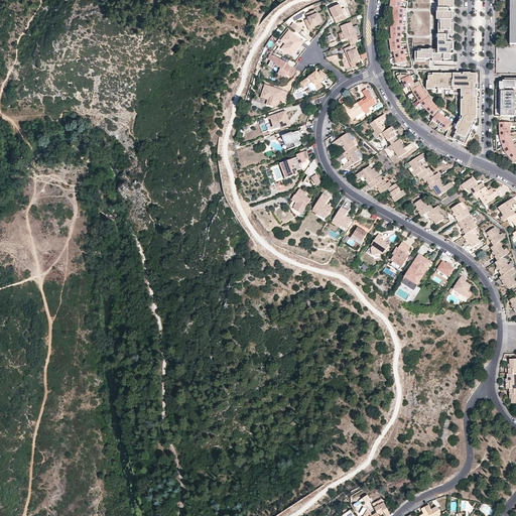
[(391,0),(390,7),(393,7),(392,26),(391,26),(391,38),(389,39),(391,52),(394,51),(395,57),(394,58),(395,65),(407,65),(406,61),(407,61),(405,52),(407,52),(406,49),(404,49),(403,46),(401,46),(400,41),(402,41),(402,38),(404,37),(404,34),(402,34),(402,29),(403,29),(403,26),(405,26),(405,22),(403,22),(403,20),(405,20),(406,16),(404,16),(404,12),(406,12),(406,8),(404,8),(403,7),(403,5),(402,4),(402,0),(391,0)]
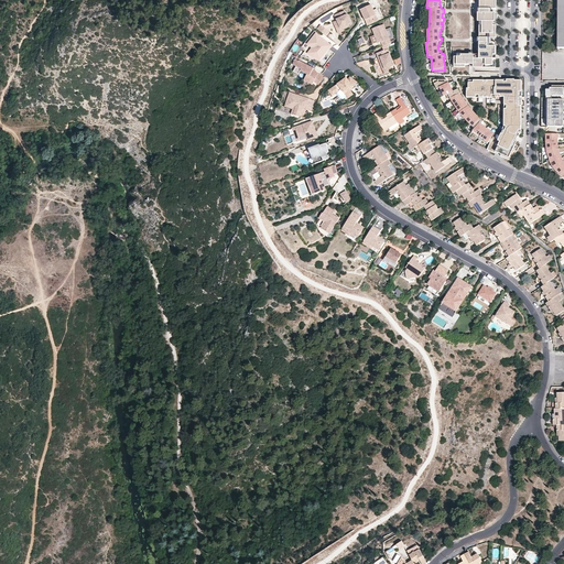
[(480,0),(481,1),(480,1),(479,13),(478,13),(478,22),(479,22),(483,22),(483,25),(479,25),(479,55),(473,55),(461,55),(461,56),(454,56),(454,67),(465,67),(465,65),(474,65),(484,65),(486,65),(486,66),(494,66),(494,60),(491,60),(491,55),(496,55),(496,46),(491,46),(491,42),(491,39),(496,39),(496,25),(494,25),(494,22),(496,22),(496,13),(491,13),(491,9),(497,9),(496,0),(480,0)]
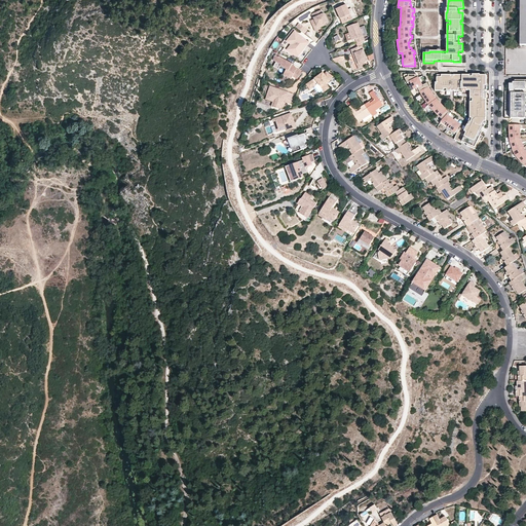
[(350,15),(346,5),(336,9),(342,24),(350,21),(348,16),(350,15)]
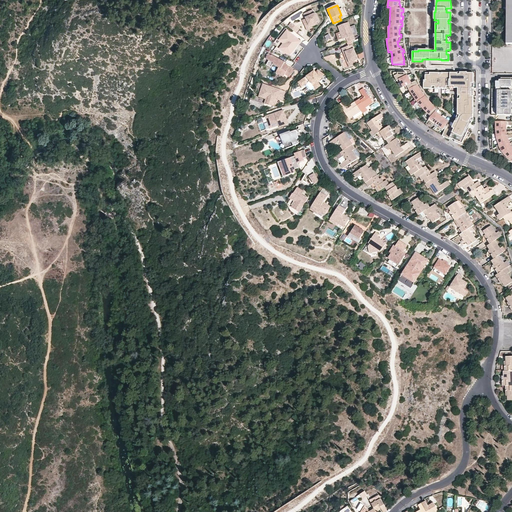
[(314,13),(313,13),(311,10),(303,13),(306,18),(309,25),(316,21),(318,20),(314,13)]
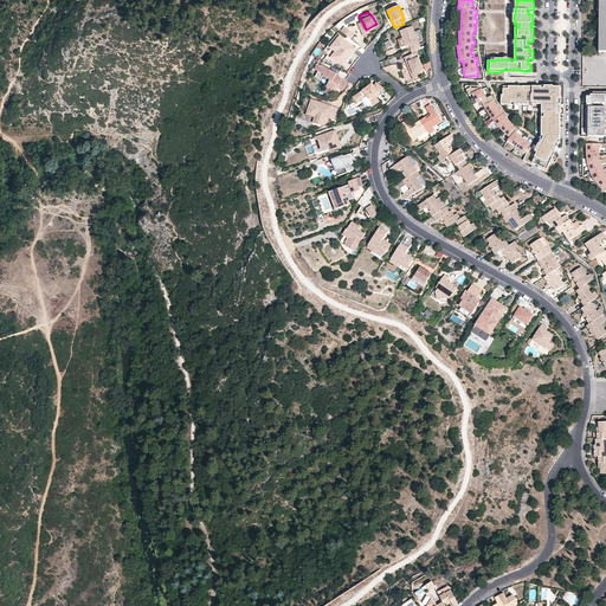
[(374,25),(366,30),(362,21),(358,24),(363,36),(371,32),(369,31),(375,28),(374,25)]
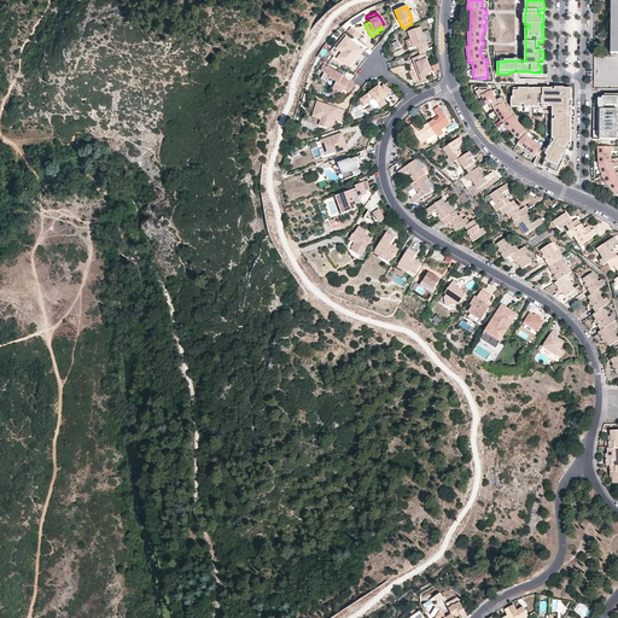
[(429,48),(421,27),(408,31),(409,38),(413,45),(414,48),(418,46),(420,51),(429,48)]
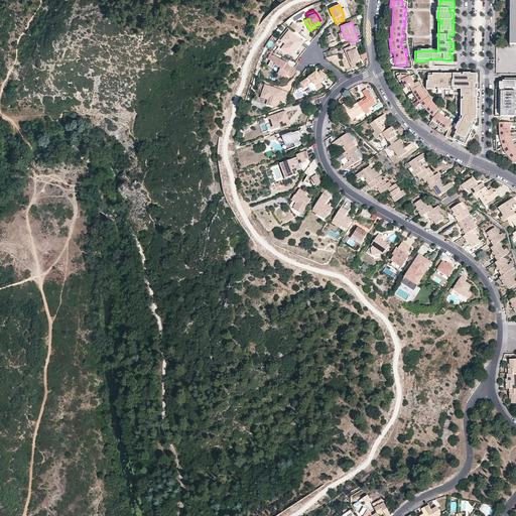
[(299,33),(301,29),(293,23),(290,26),(299,33)]
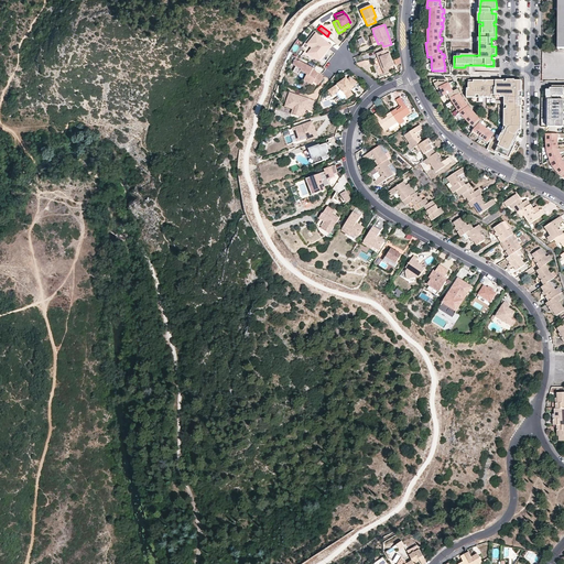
[(307,44),(316,33),(314,32),(302,47),(305,51),(308,53),(312,49),(307,44)]
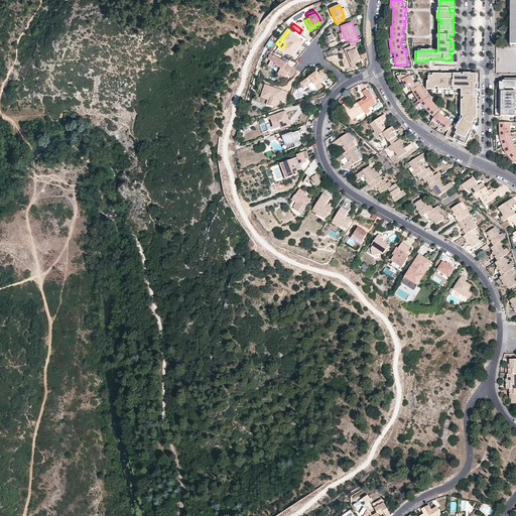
[(303,41),(298,37),(297,39),(294,37),(295,35),(289,30),(281,40),(285,44),(282,48),(286,51),(293,55),(303,41)]
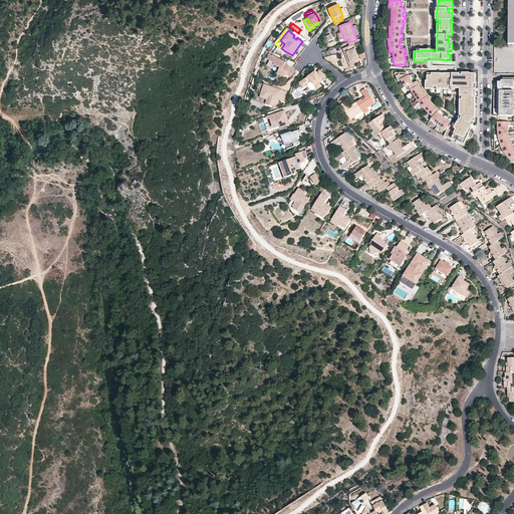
[(359,60),(354,45),(343,48),(345,52),(346,52),(351,63),(359,60)]
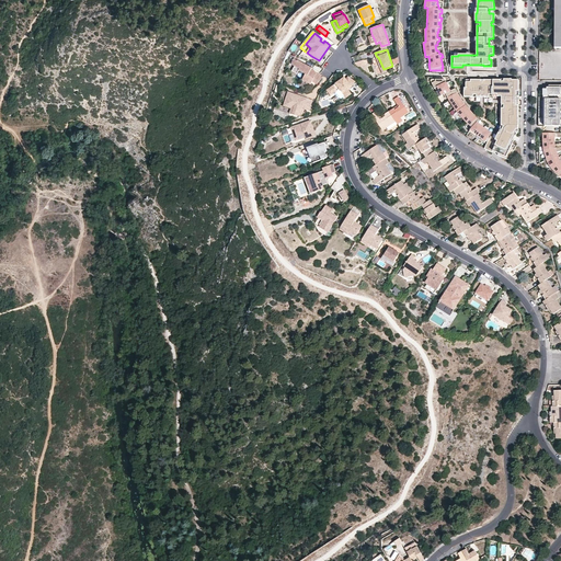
[(298,60),(295,67),(300,69),(299,70),(307,73),(304,79),(312,83),(313,79),(315,77),(320,81),(324,76),(320,72),(315,70),(312,69),(313,67),(298,60)]
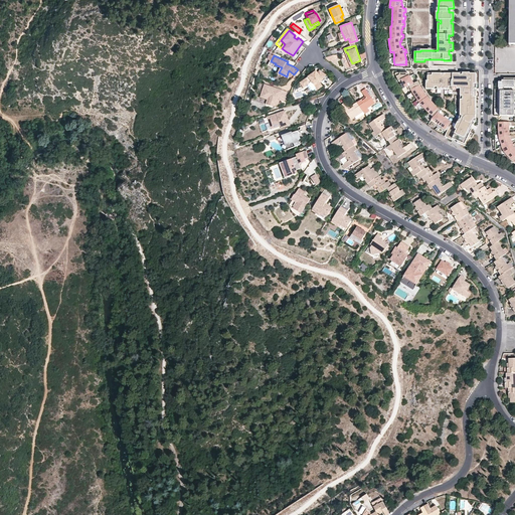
[(323,80),(327,75),(320,70),(318,73),(317,71),(303,80),(307,86),(312,81),(318,91),(323,87),(321,83),(319,81),(322,78),(323,80)]
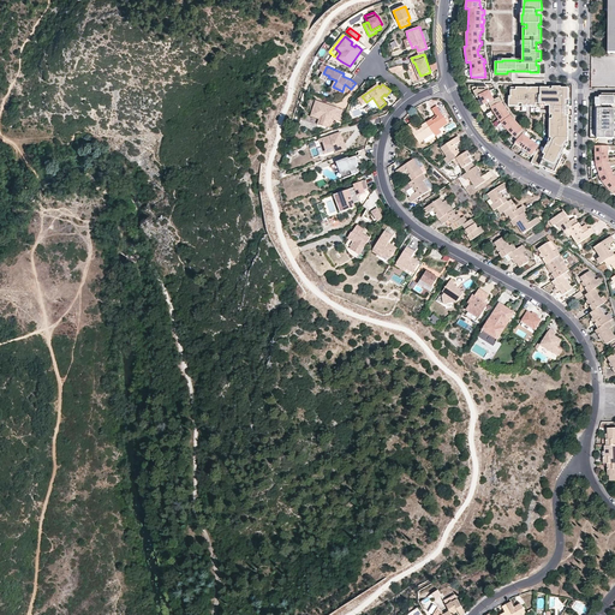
[(494,99),(488,87),(472,87),(476,96),(479,95),(482,97),(478,100),(481,106),(489,102),(493,109),(499,119),(501,123),(505,126),(512,135),(518,139),(514,143),(523,150),(527,154),(529,151),(532,154),(538,145),(531,139),(523,133),(525,131),(520,125),(511,114),(506,109),(500,96),(494,99)]
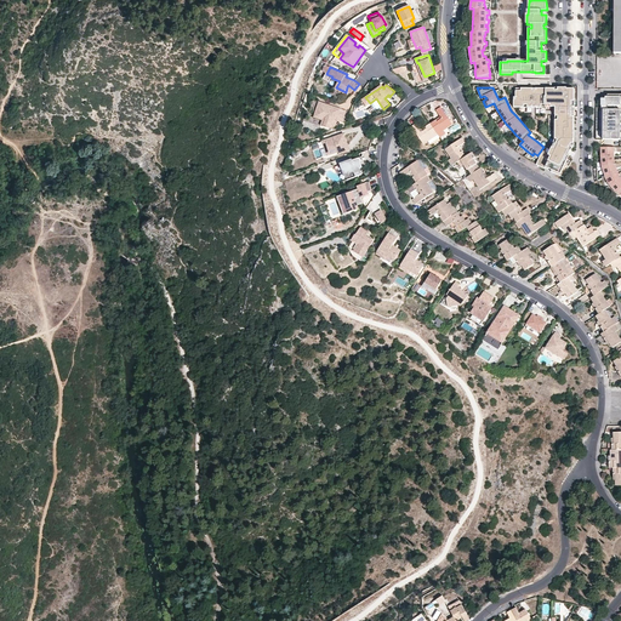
[(551,155),(548,160),(546,166),(552,169),(560,174),(568,158),(575,143),(574,143),(574,135),(574,118),(575,89),(567,87),(554,87),(522,87),(522,90),(516,90),(516,96),(514,96),(513,107),(541,107),(541,106),(557,107),(556,138),(553,142),(554,142),(548,154),(551,155)]
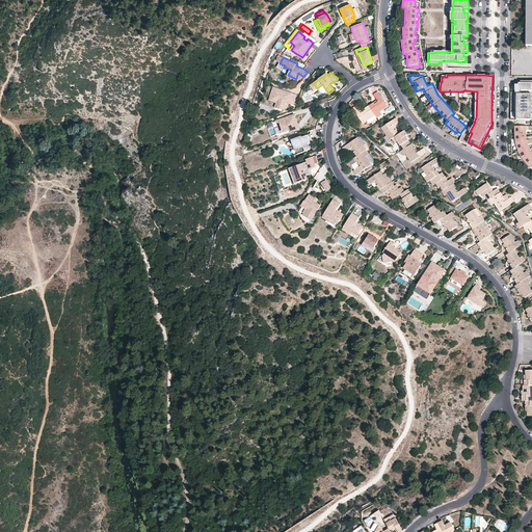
[(512,83),(512,120),(531,120),(531,89),(531,81),(521,81),(521,83),(512,83)]
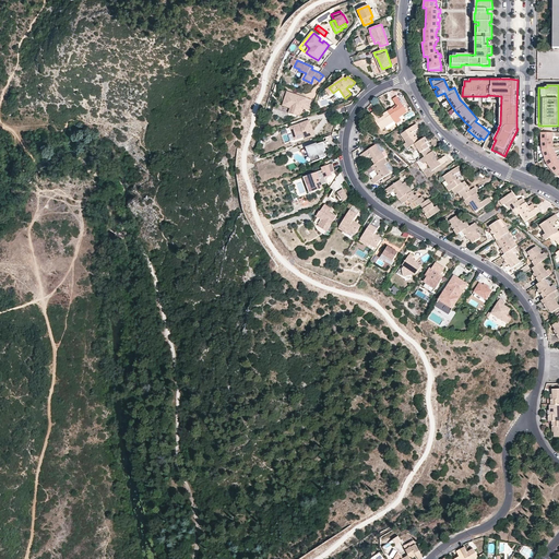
[(311,99),(299,95),(298,96),(296,95),(296,94),(287,91),(284,100),(294,104),(290,113),(297,115),(301,113),(304,108),(308,109),(311,99)]
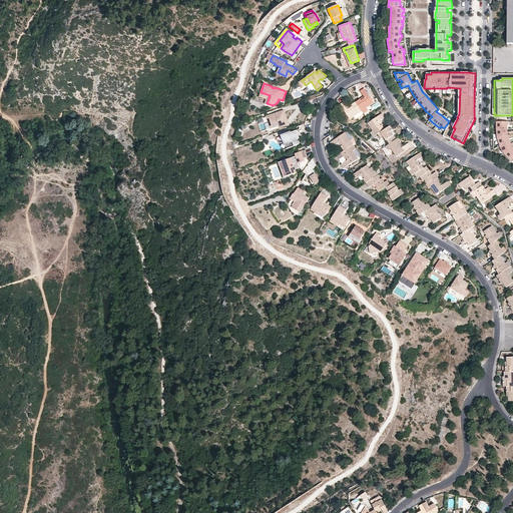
[(365,97),(361,100),(361,99),(356,101),(357,103),(362,110),(367,108),(374,102),(365,88),(361,90),(364,96),(365,97)]
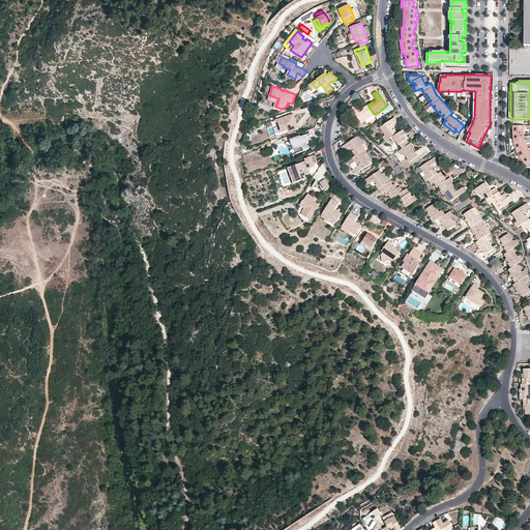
[(374,114),(369,107),(367,105),(363,108),(364,110),(360,112),(359,111),(356,105),(352,108),(361,122),(370,117),(374,114)]
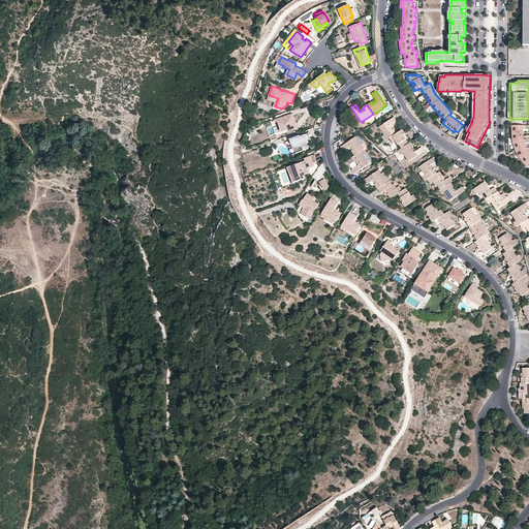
[(298,128),(292,114),(283,117),(284,118),(281,119),(281,118),(274,120),(279,133),(288,129),(288,131),(298,128)]
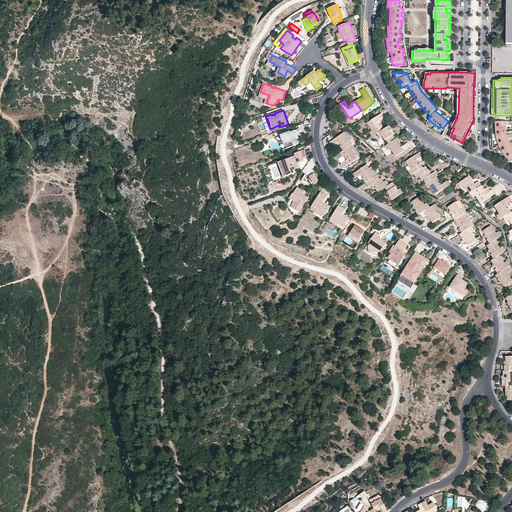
[(372,130),(375,134),(377,133),(380,131),(382,129),(384,128),(381,124),(380,125),(377,121),(379,120),(384,116),(381,112),(367,122),(372,130)]
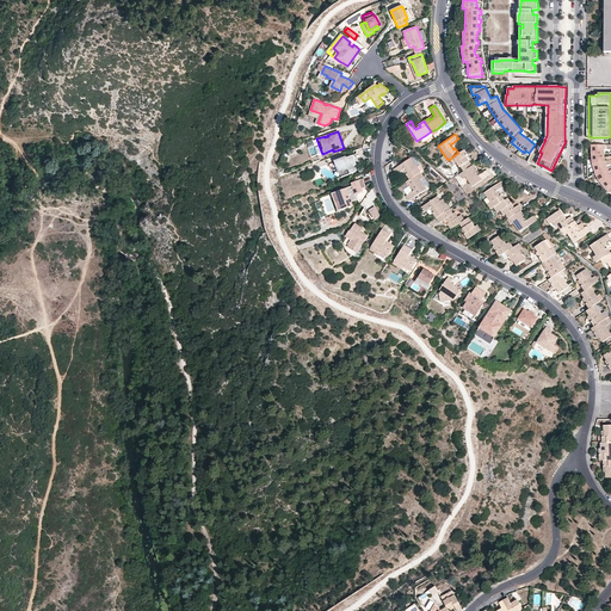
[(538,137),(528,161),(531,164),(536,166),(537,164),(539,158),(537,156),(539,152),(545,140),(544,140),(538,137)]
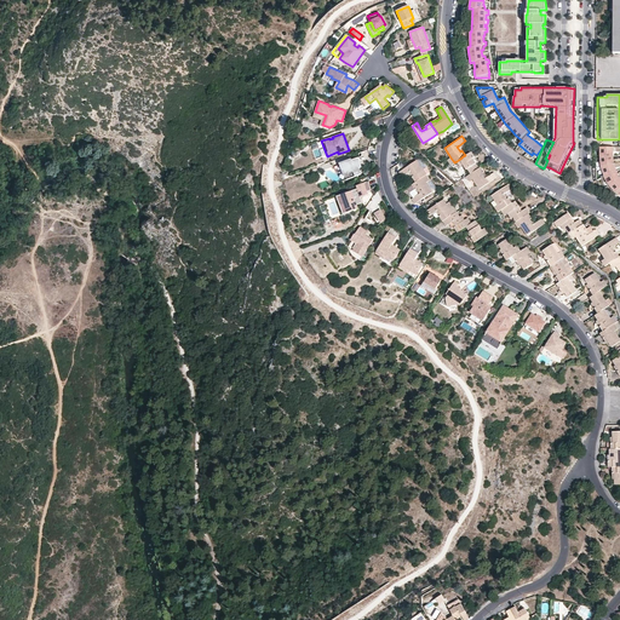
[(619,171),(618,173),(616,171),(615,167),(619,166),(619,156),(614,159),(613,147),(600,147),(601,154),(601,166),(604,176),(607,181),(608,181),(610,184),(616,193),(619,195),(619,171)]
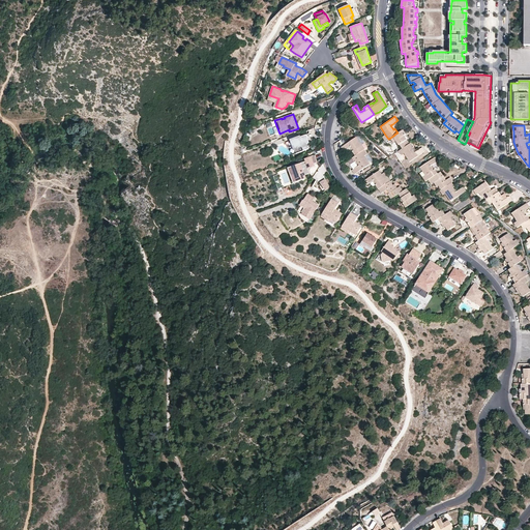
[(400,144),(402,148),(409,143),(404,136),(406,134),(403,129),(398,133),(395,134),(393,136),(396,141),(399,145),(400,144)]
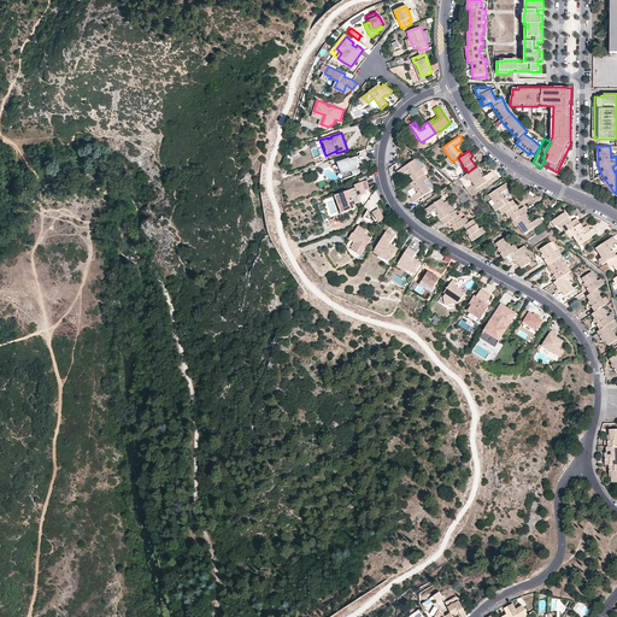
[(360,174),(356,163),(358,162),(357,157),(339,163),(345,178),(360,174)]
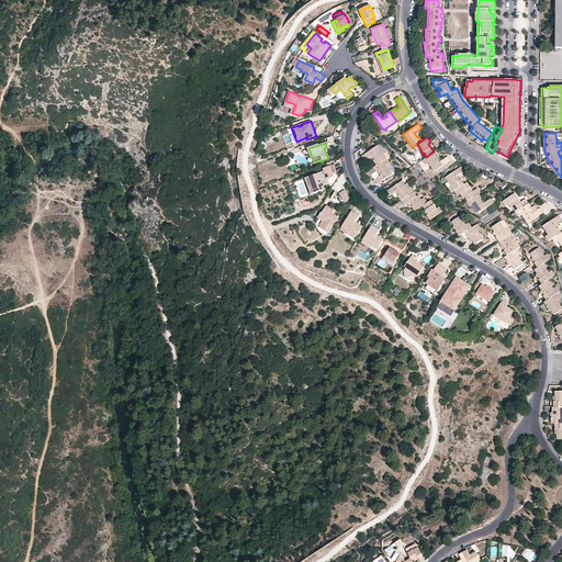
[(510,160),(517,145),(514,143),(507,157),(499,153),(498,155),(502,156),(503,157),(510,160)]
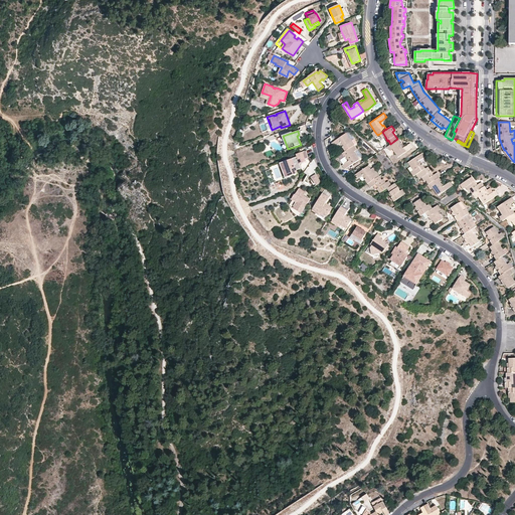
[(345,151),(347,150),(351,147),(354,145),(351,140),(346,133),(332,142),(334,146),(340,142),(341,141),(344,145),(342,146),(345,151)]
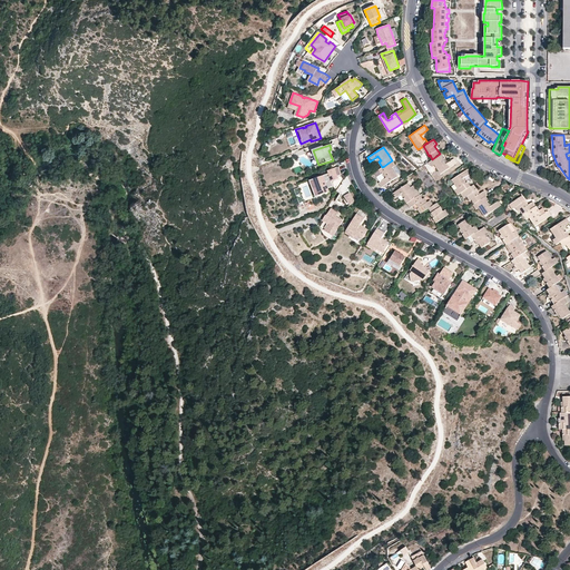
[(318,165),(313,150),(310,153),(315,167),(318,165)]
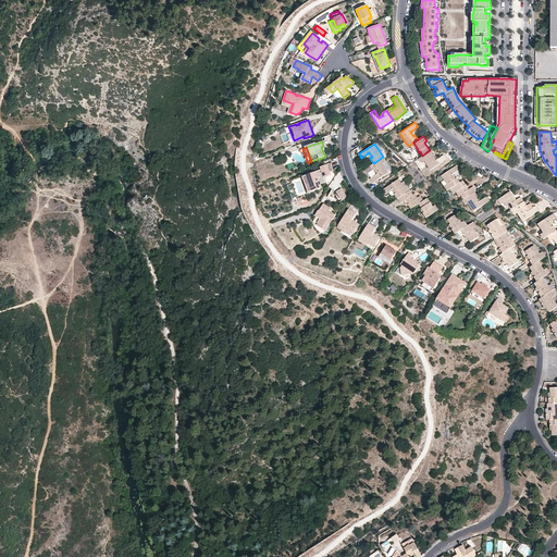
[(432,150),(430,150),(422,156),(425,161),(430,169),(446,159),(444,155),(437,159),(436,160),(433,156),(434,155),(432,150)]
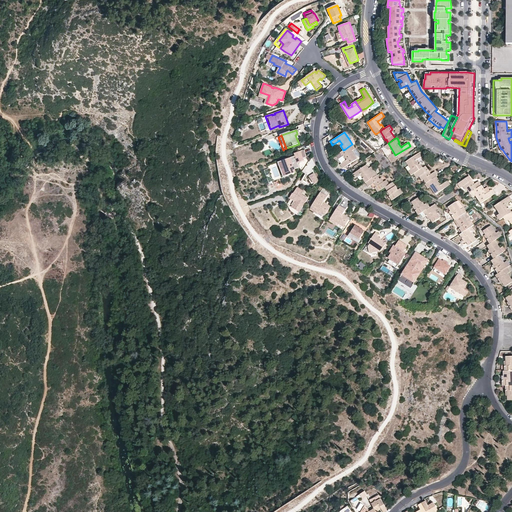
[(352,150),(349,146),(345,149),(343,150),(342,150),(341,151),(343,156),(345,155),(347,159),(346,160),(340,163),(343,167),(357,157),(352,150)]
